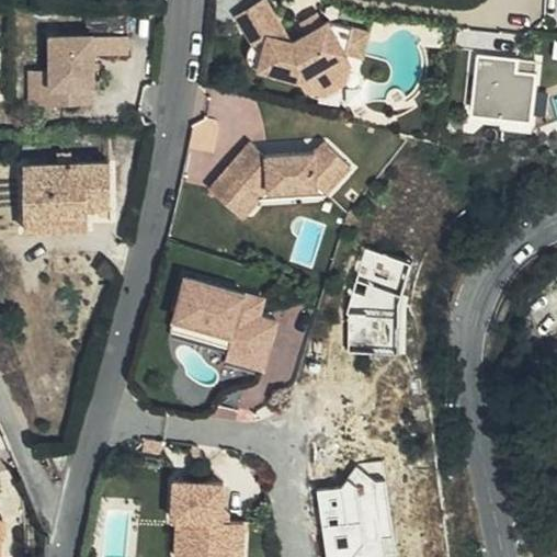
[(251,45),(281,25),(265,0),(263,0),(235,19),(251,45)]
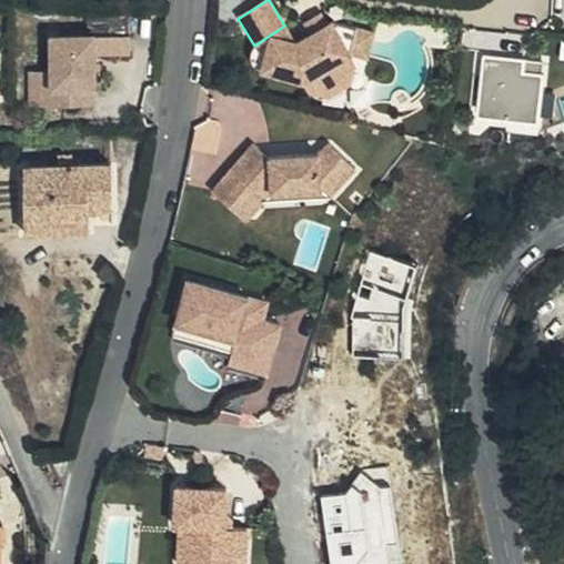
[(87,11),(87,37),(129,38),(129,13),(87,11)]
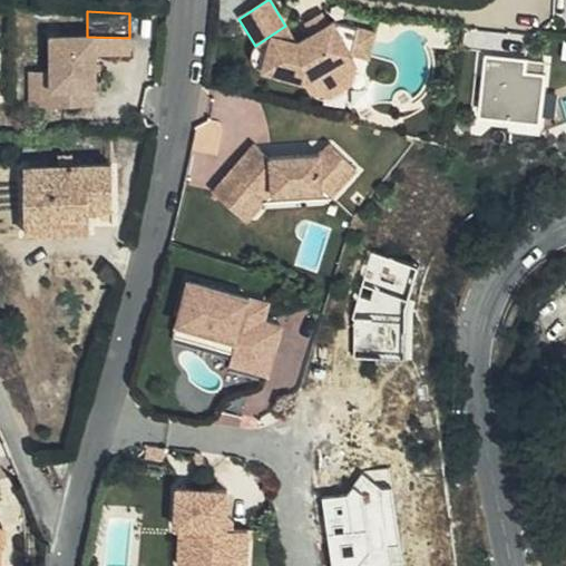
[(300,45),(285,26),(255,46),(257,49),(267,50),(262,72),(303,84),(310,95),(328,98),(351,85),(355,66),(350,55),(368,59),(374,35),(332,25),(300,45)]
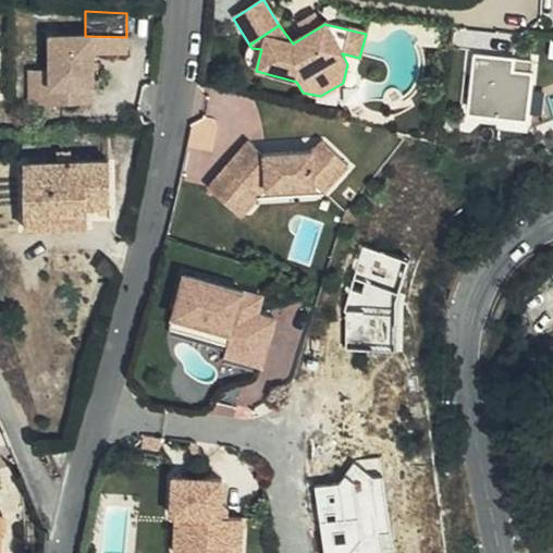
[(126,37),(85,36),(51,37),(51,86),(42,86),(44,103),(94,103),(94,56),(126,56),(126,37)]
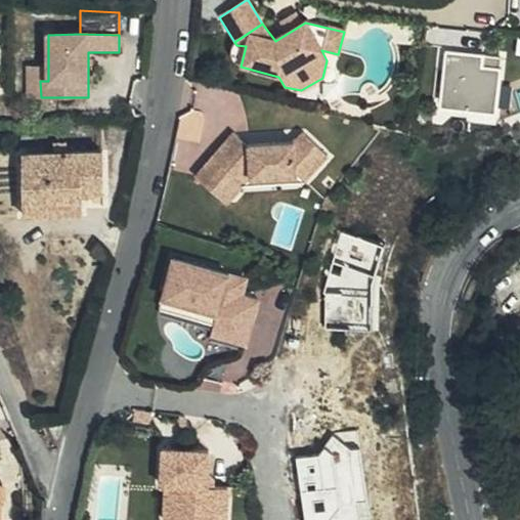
[(496,114),(503,58),(446,52),(440,107),(496,114)]
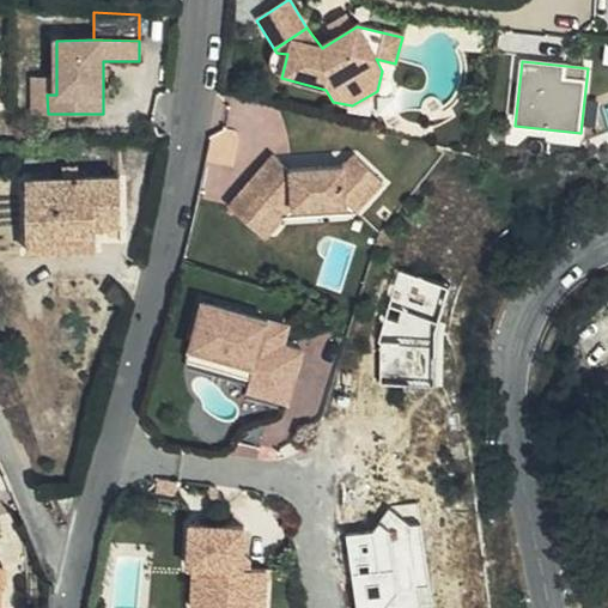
[(208,147),(232,153),(237,138),(213,132),(208,147)]
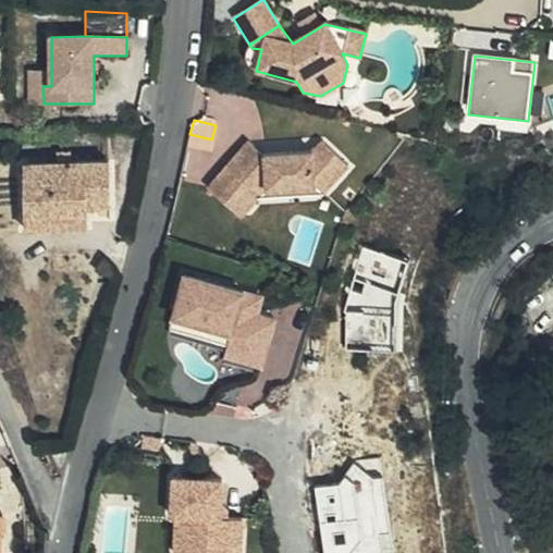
[(250,147),(209,192),(242,221),(257,204),(268,193),(315,189),(324,198),(351,171),(324,146),(314,158),(266,161),(250,147)]
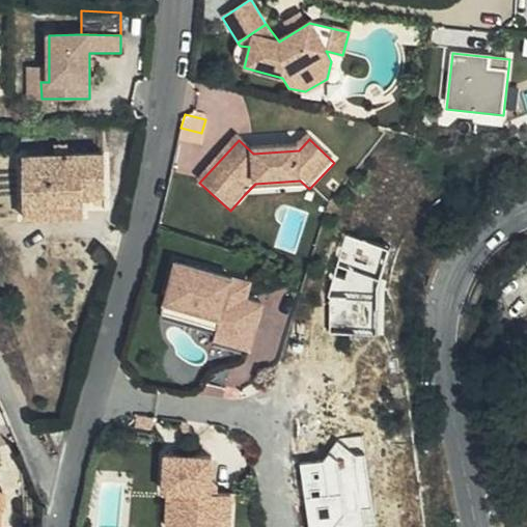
[(102,153),(22,155),(24,217),(80,216),(79,198),(104,197),(102,153)]
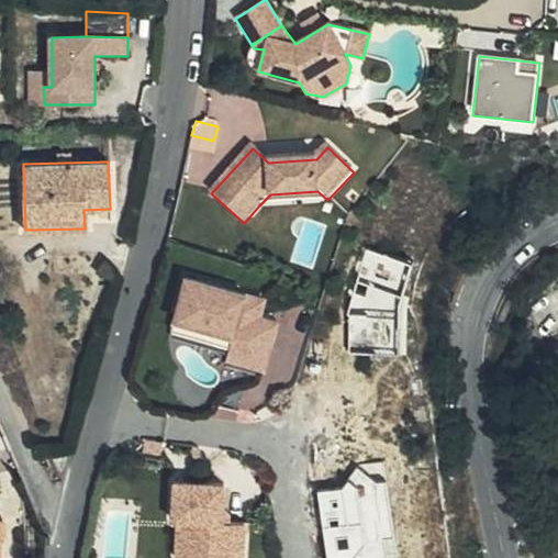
[(259,205),(327,200),(317,191),(270,194),(259,205)]
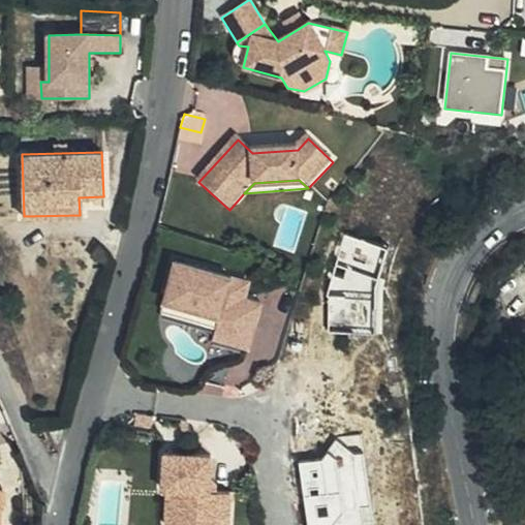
[(228,300),(234,283),(177,266),(165,301),(184,306),(182,312),(217,322),(215,332),(212,340),(244,349),(256,309),(237,303),(228,300)]
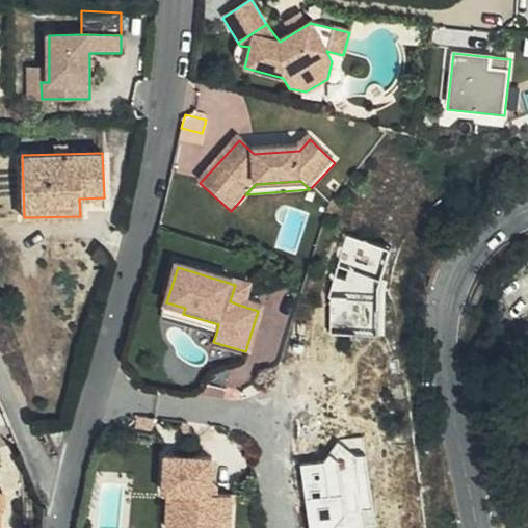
[(218,324),(183,314),(185,308),(166,302),(162,317),(216,334),(218,324)]
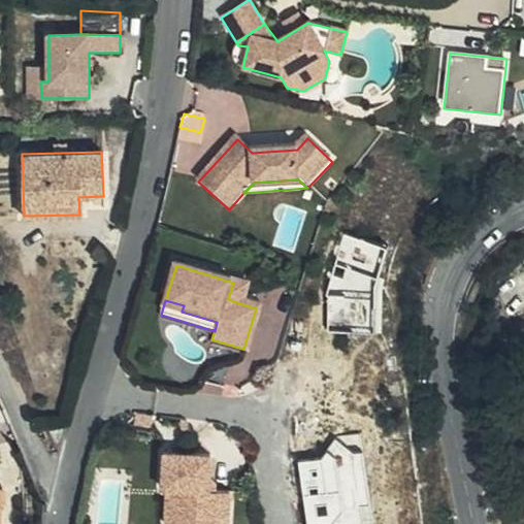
[(297,461),(305,523),(370,523),(359,434),(334,438),(321,457),(297,461)]
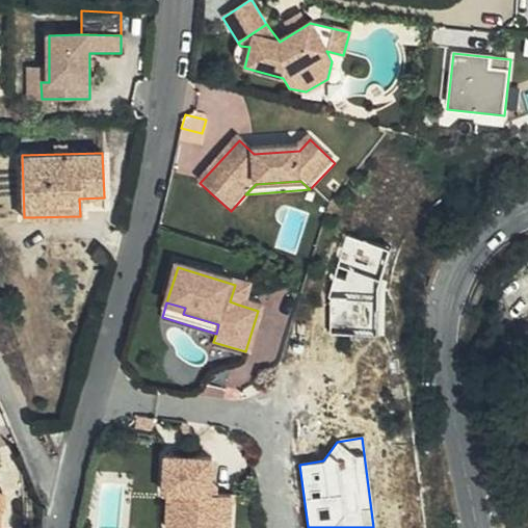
[(209,496),(211,457),(162,455),(160,496),(165,496),(163,527),(229,527),(231,497),(209,496)]
